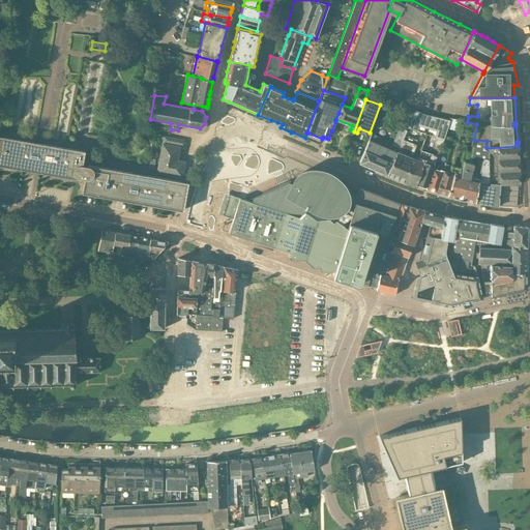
[(449,120),(428,115),(415,111),(407,127),(443,141),(449,120)]
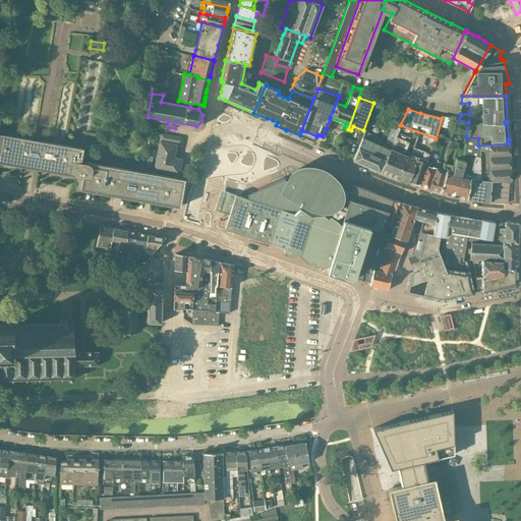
[(353,160),(380,171),(391,149),(398,133),(399,128),(391,125),(386,139),(364,131),(358,148),(353,160)]
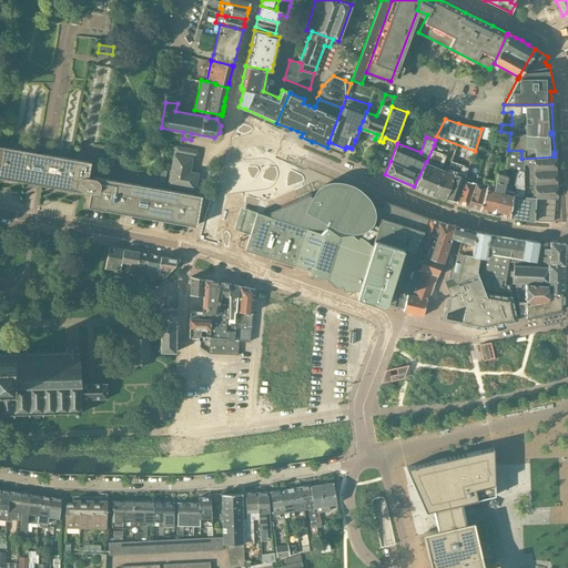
[(0,175),(27,181),(31,182),(30,190),(33,188),(38,184),(38,183),(84,191),(85,192),(85,191),(87,191),(91,192),(90,195),(88,206),(89,206),(90,206),(183,223),(196,225),(202,196),(201,196),(201,195),(194,194),(94,176),(93,176),(93,178),(89,176),(91,162),(90,162),(90,161),(42,153),(43,145),(34,151),(32,151),(0,144),(0,175)]
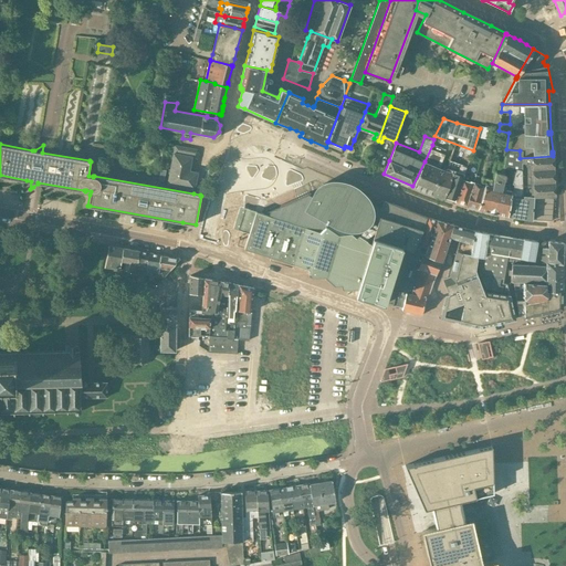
[(198,152),(197,149),(175,145),(169,171),(167,184),(195,189),(198,173),(189,170),(191,159),(195,160),(197,159),(198,152)]
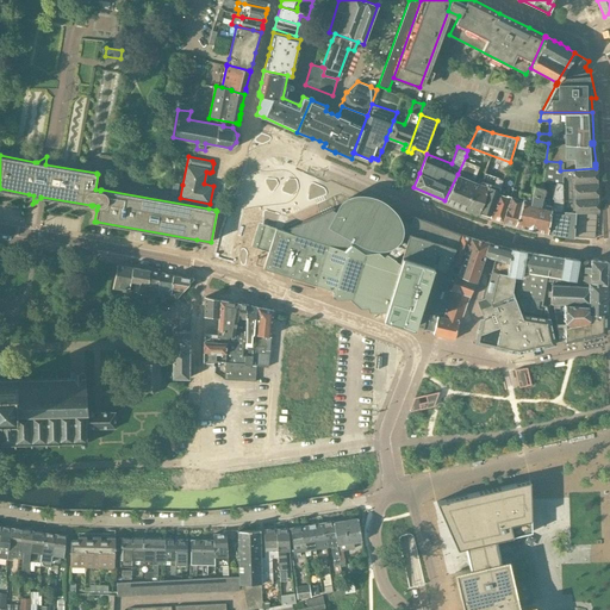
[(458,174),(444,200),(465,210),(477,182),(474,181),(479,166),(480,161),(466,156),(458,174)]
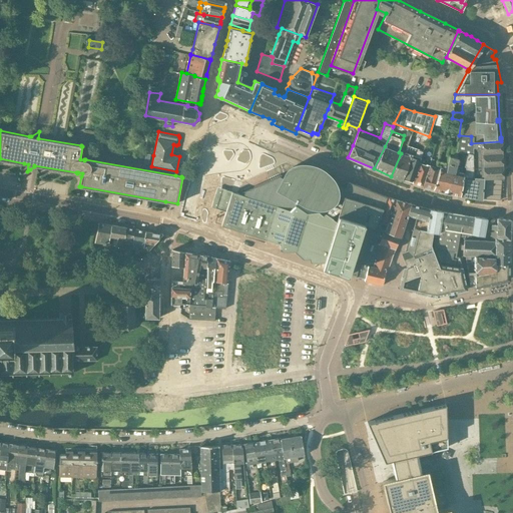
[(471,136),(459,135),(457,147),(456,152),(467,153),(472,154),(471,143),(471,136)]
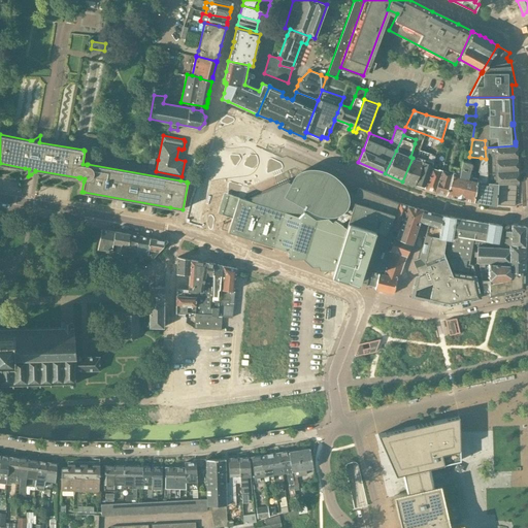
[(515,145),(485,147),(486,152),(486,159),(486,172),(486,183),(488,183),(493,183),(498,183),(517,183),(515,145)]
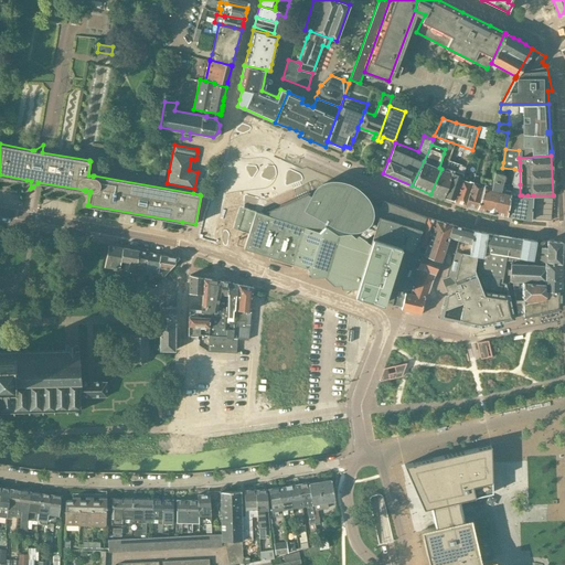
[(441,169),(430,194),(444,198),(451,172),(449,171),(449,169),(448,168),(450,161),(449,160),(446,170),(441,169)]
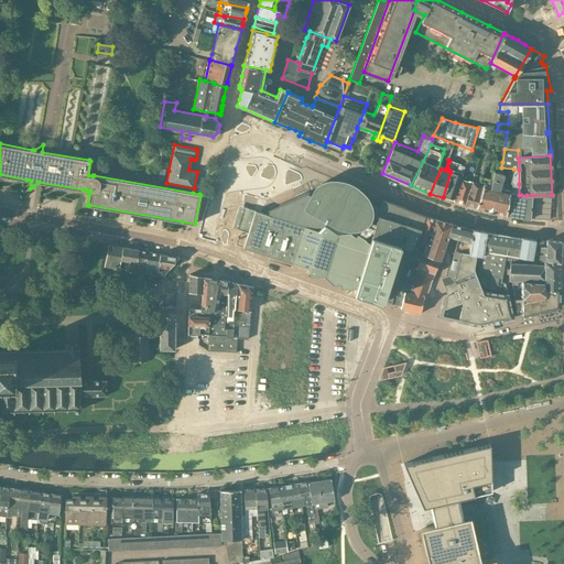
[(451,172),(443,197),(452,201),(453,201),(462,174),(463,174),(465,165),(449,161),(447,167),(448,169),(448,171),(451,172)]
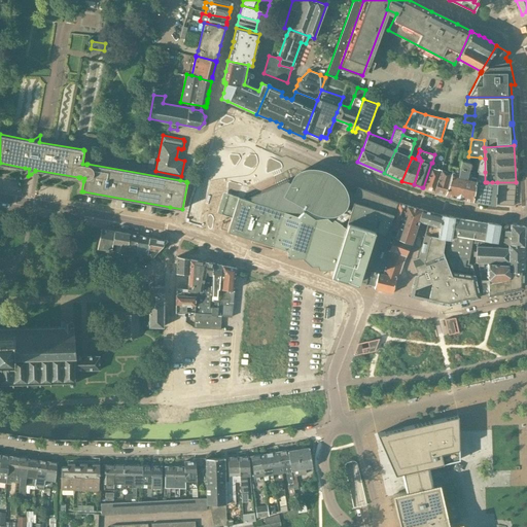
[(445,195),(458,198),(462,177),(466,178),(467,175),(470,163),(467,162),(468,156),(469,151),(461,150),(459,160),(461,161),(459,169),(454,167),(453,172),(450,171),(445,195)]
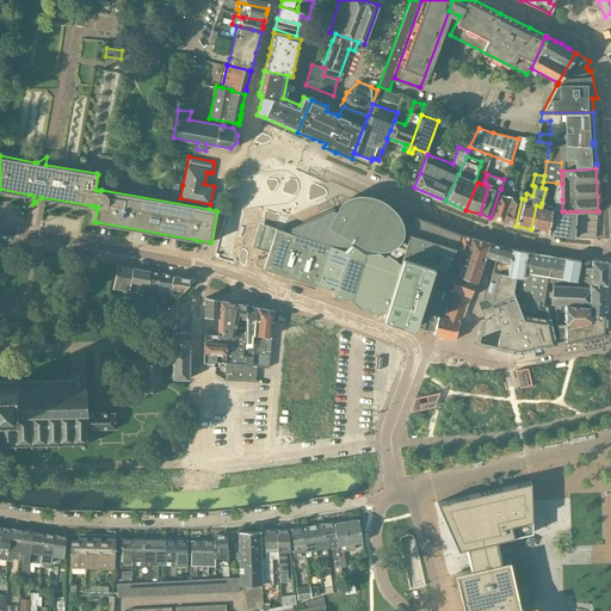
[(551,185),(549,198),(551,198),(562,199),(562,184),(556,183),(556,185),(551,185)]
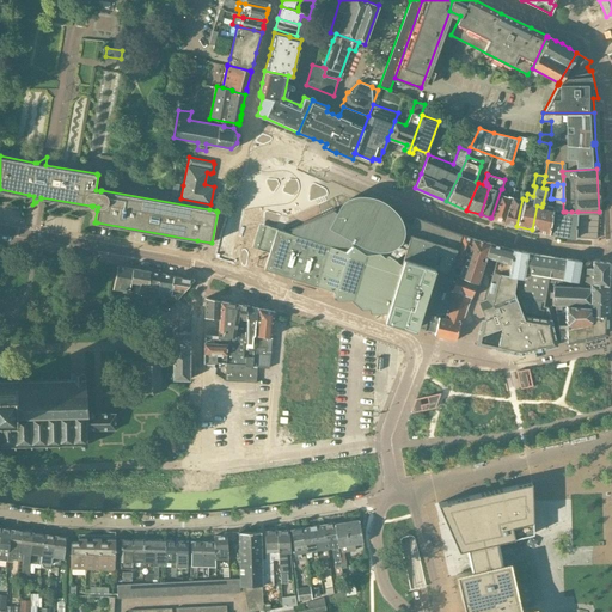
[(501,189),(491,218),(493,218),(500,220),(503,221),(505,221),(514,188),(509,187),(508,191),(503,189),(502,189),(501,189)]
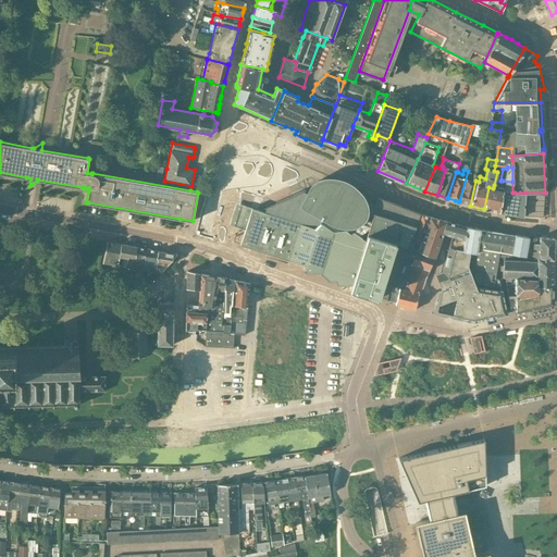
[(468,171),(459,201),(462,202),(466,203),(467,203),(470,206),(475,181),(470,180),(472,172),(468,171)]
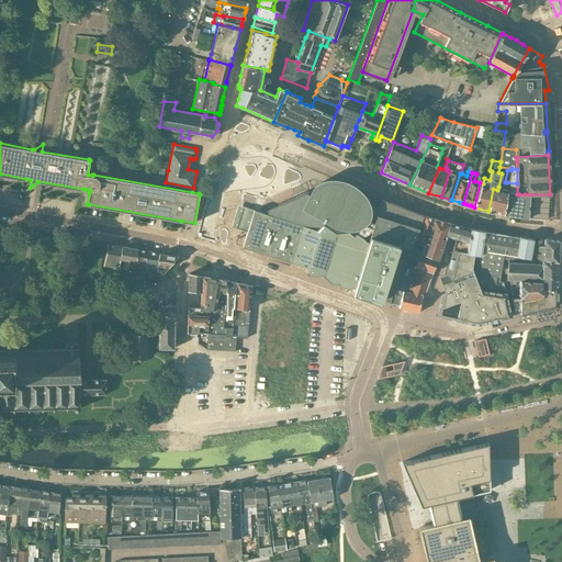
[(416,240),(425,216),(424,215),(422,215),(384,200),(381,199),(381,200),(380,205),(377,205),(370,206),(369,202),(367,198),(362,192),(358,188),(352,183),(346,181),(341,180),(336,179),(334,179),(328,179),(323,180),(318,182),(314,186),(312,190),(310,192),(307,191),(267,209),(267,211),(267,214),(254,210),(251,217),(250,217),(248,218),(247,221),(247,223),(248,224),(249,226),(247,232),(243,247),(270,256),(273,256),(305,267),(305,265),(306,265),(308,273),(307,273),(307,274),(323,274),(332,283),(338,282),(339,285),(349,287),(349,285),(355,285),(352,292),(372,299),(384,302),(390,304),(390,303),(394,285),(396,287),(405,263),(409,250),(414,239),(416,240)]
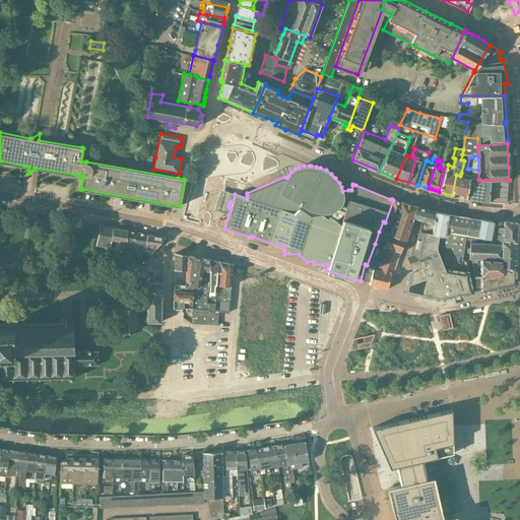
[(469,169),(468,175),(469,175),(468,181),(471,182),(478,182),(478,180),(478,170),(469,169)]
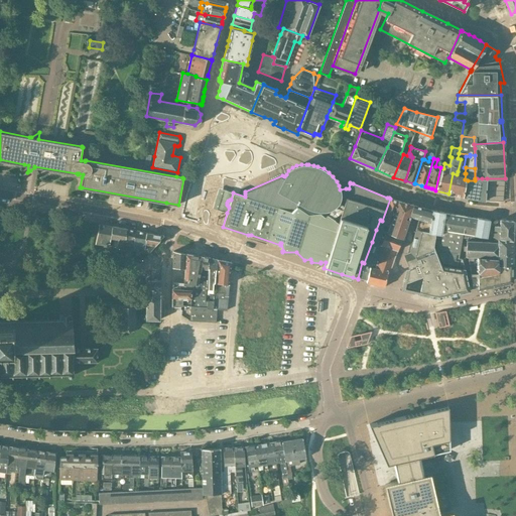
[(453,173),(448,194),(452,195),(458,196),(463,197),(464,187),(465,179),(466,173),(465,173),(458,171),(457,173),(457,174),(453,173)]
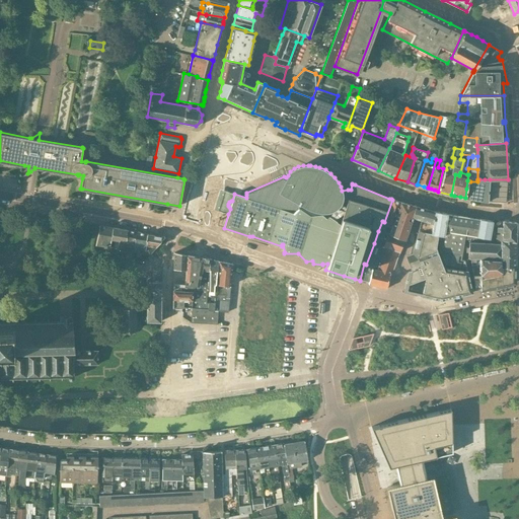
[(466,189),(465,198),(488,202),(488,201),(506,203),(508,179),(490,179),(485,179),(479,179),(477,179),(477,181),(470,181),(467,180),(466,189)]
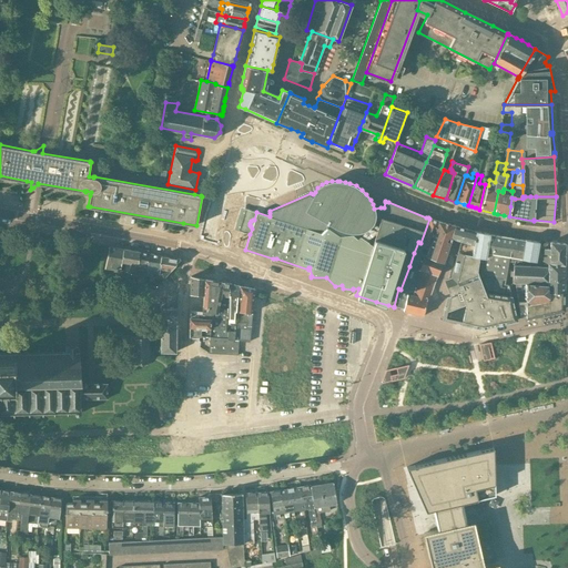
[(429,247),(438,221),(429,219),(421,243),(418,242),(414,253),(426,256),(427,253),(422,252),(425,245),(429,247)]
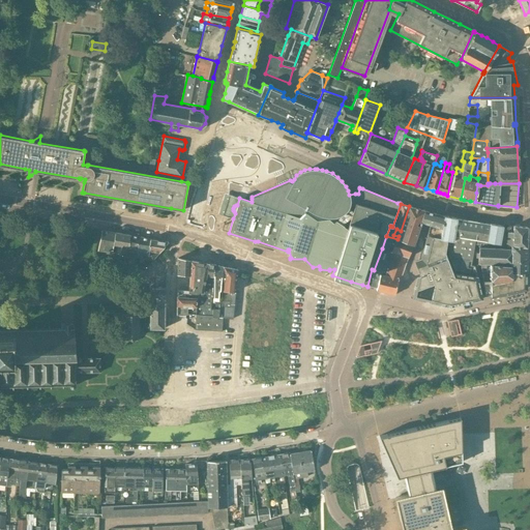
[(424,210),(409,206),(401,231),(399,236),(398,239),(396,240),(412,246),(421,222),(424,210)]
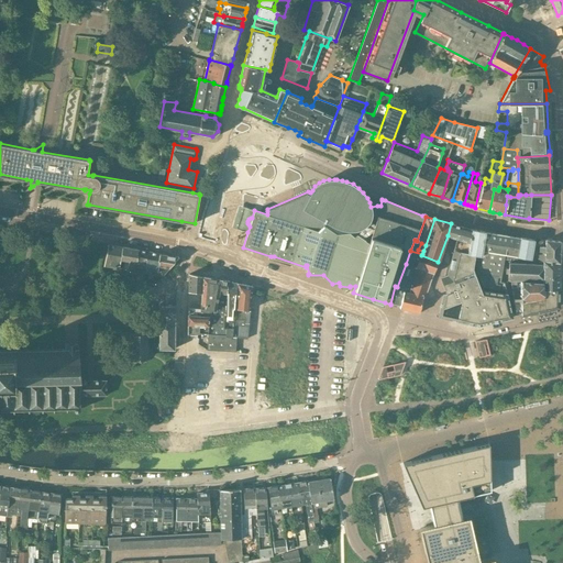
[(468,254),(473,230),(472,230),(472,229),(456,224),(451,223),(448,235),(452,238),(456,239),(453,251),(468,254)]
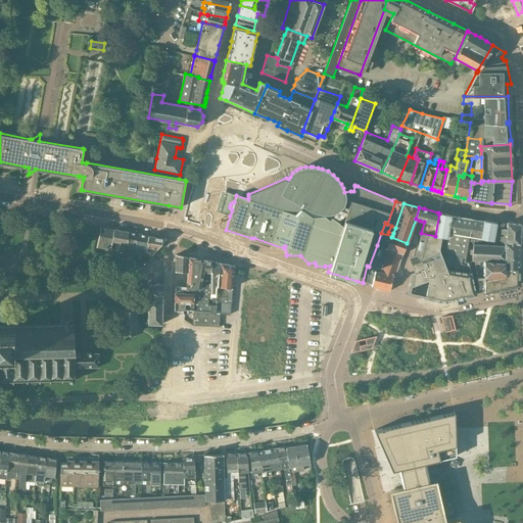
[(439,214),(435,236),(446,238),(447,235),(474,239),(485,241),(493,240),(497,236),(498,230),(495,226),(495,223),(483,221),(483,222),(450,216),(439,214)]
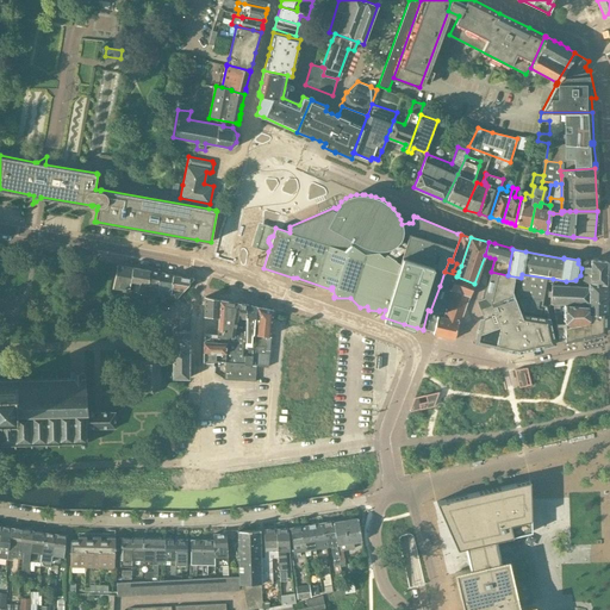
[(584,272),(584,281),(587,281),(589,281),(590,281),(607,284),(607,282),(607,278),(607,261),(591,260),(591,267),(584,267),(584,272)]
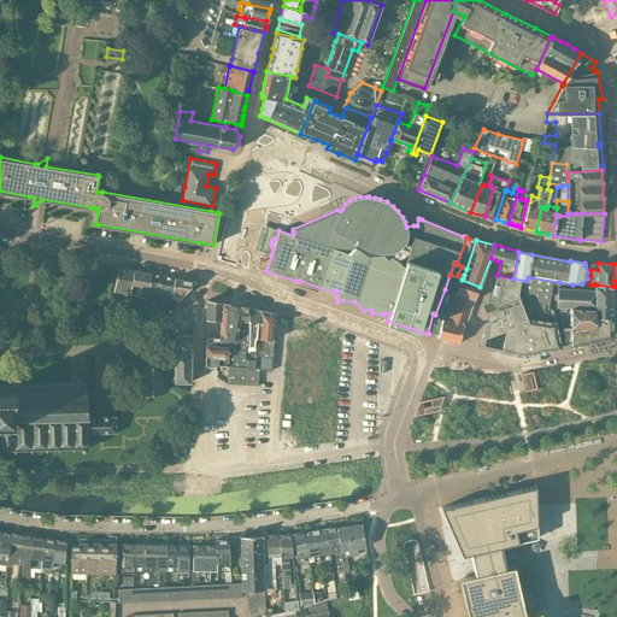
[(119,268),(113,291),(130,294),(131,285),(134,270),(119,268)]
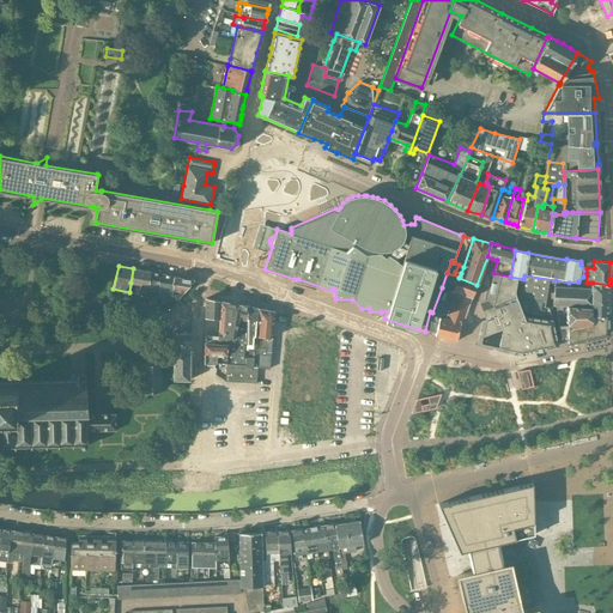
[(149,272),(133,268),(131,283),(139,285),(140,283),(141,283),(143,281),(147,281),(149,272)]
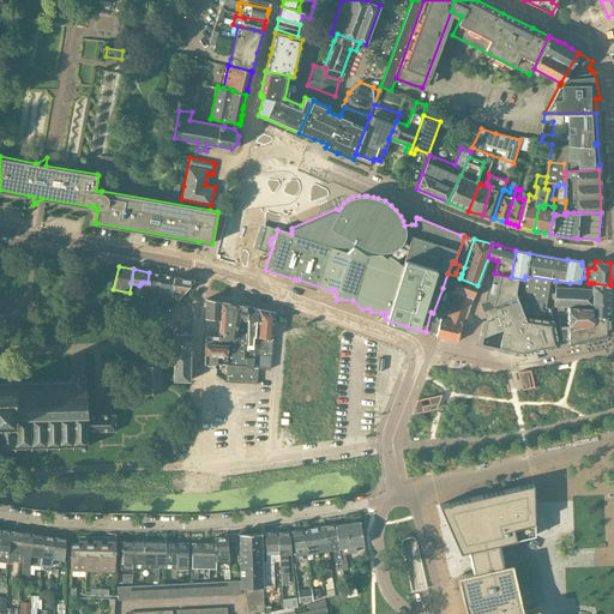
[(161,275),(149,272),(148,282),(143,282),(142,283),(140,283),(139,286),(138,294),(157,296),(161,275)]
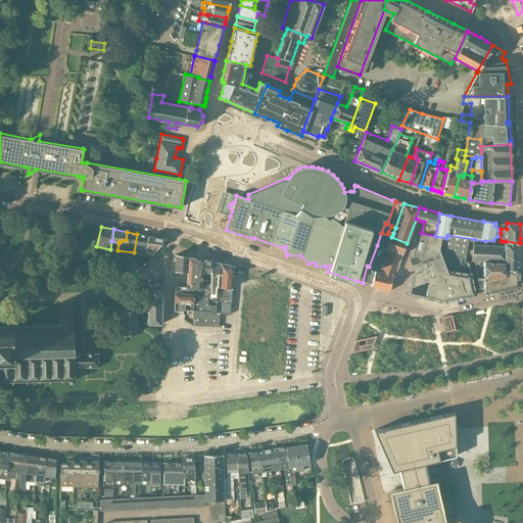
[(367,266),(363,282),(365,283),(365,282),(370,283),(370,284),(372,284),(371,286),(376,287),(379,288),(384,289),(388,290),(389,290),(390,289),(393,276),(395,276),(395,274),(396,272),(397,271),(397,269),(398,268),(398,266),(398,265),(399,263),(400,260),(401,259),(401,258),(402,256),(402,254),(407,243),(391,237),(392,236),(381,233),(377,245),(369,267),(367,266)]
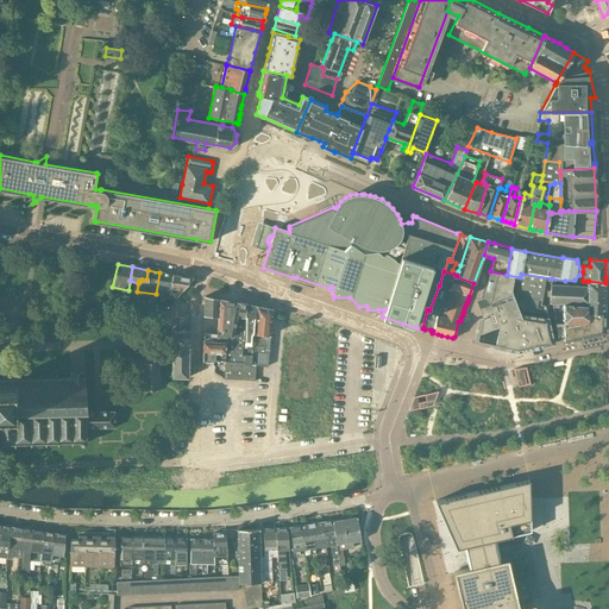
[(552,281),(552,278),(521,274),(520,277),(508,275),(507,275),(490,271),(485,294),(484,299),(477,301),(483,316),(479,318),(473,343),(516,352),(554,344),(548,316),(545,305),(541,305),(546,280),(552,281)]
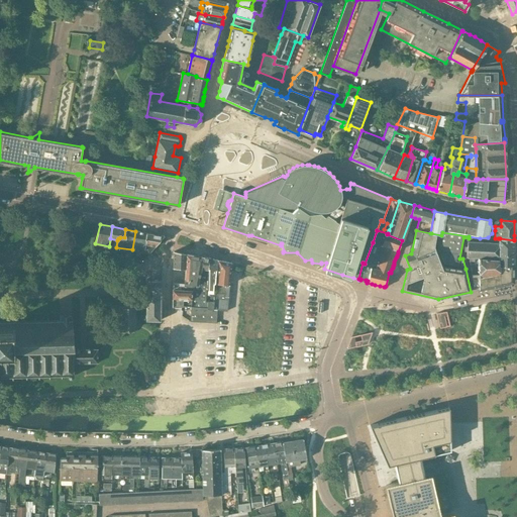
[(146,233),(135,231),(132,249),(149,252),(156,245),(151,244),(151,245),(145,244),(147,233),(146,233)]
